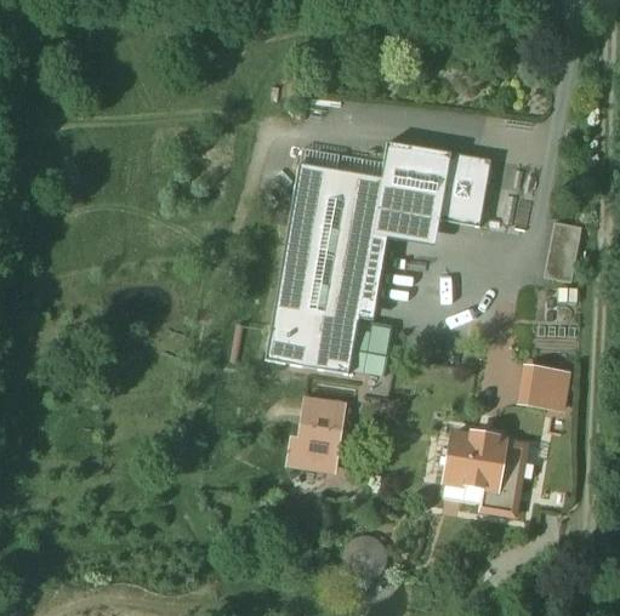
[(479,226),(490,165),(388,148),(386,161),(363,158),(360,174),(299,163),(265,359),(347,374),(358,318),(373,320),(387,237),(434,245),(439,218),(479,226)]
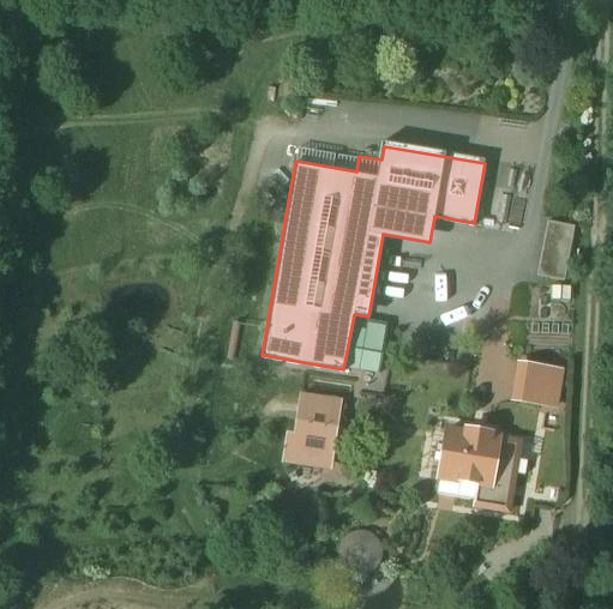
[(576,223),(548,218),(538,272),(565,278),(576,223)]
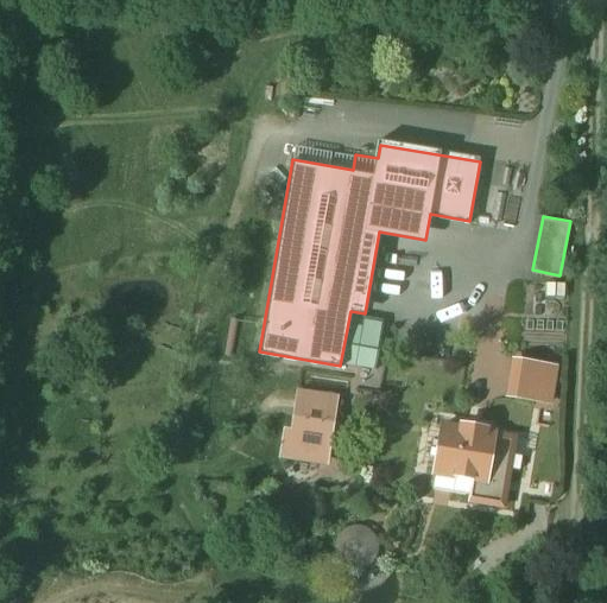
[(514,407),(558,413),(564,372),(520,366),(514,407)]
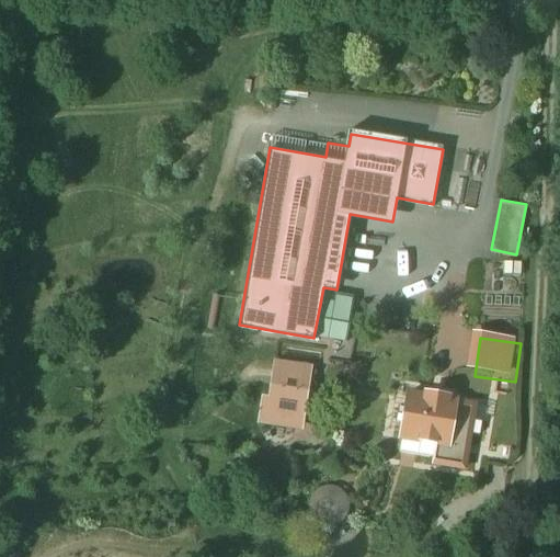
[(306,401),(312,364),(275,357),(270,396),(263,395),(259,420),(303,428),(306,401)]
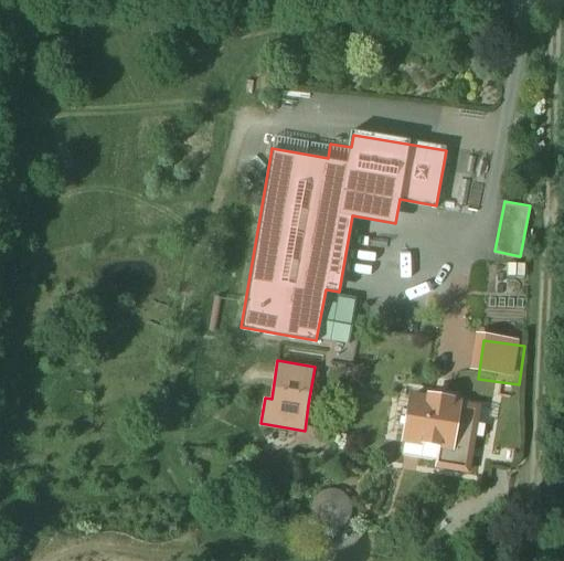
[(428,397),(411,393),(408,408),(402,406),(398,422),(406,423),(404,436),(439,443),(435,463),(468,468),(474,433),(482,435),(485,421),(476,420),(478,404),(451,400),(453,397),(429,392),(428,397)]
